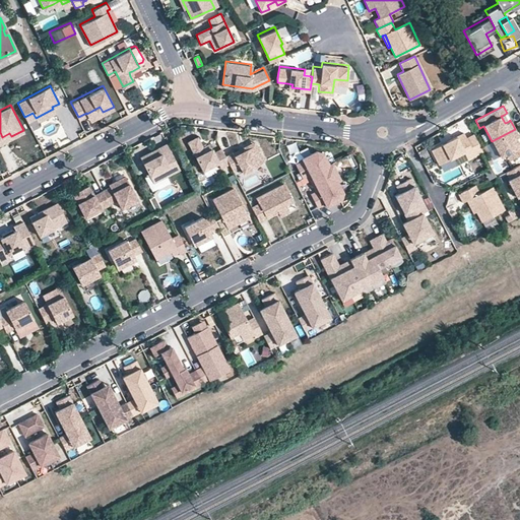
[(89,119),(103,112),(100,107),(86,114),(89,119)]
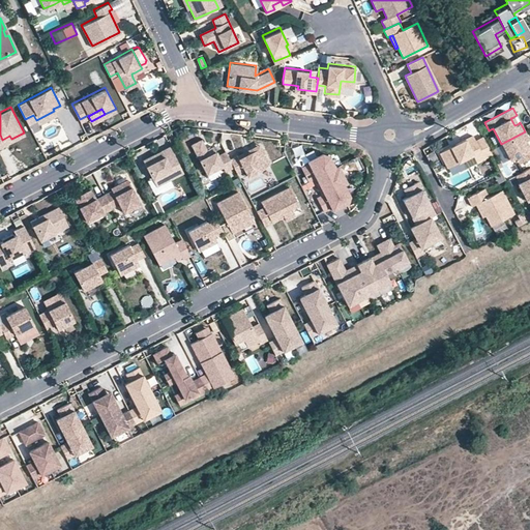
[(54,111),(36,120),(37,123),(55,114),(54,111)]
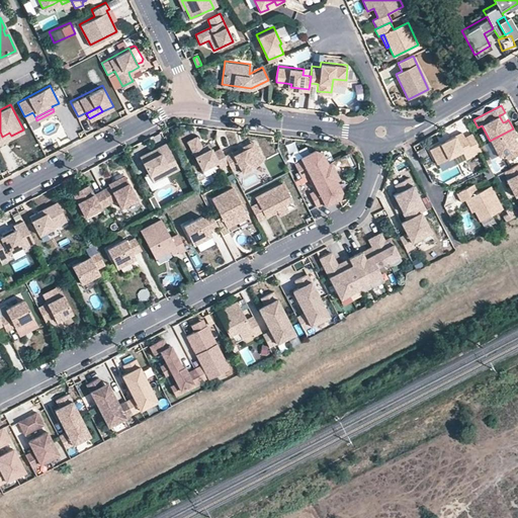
[(517,137),(513,128),(490,141),(499,156),(508,151),(511,159),(517,154),(517,145),(516,147),(512,140),(514,139),(517,137)]
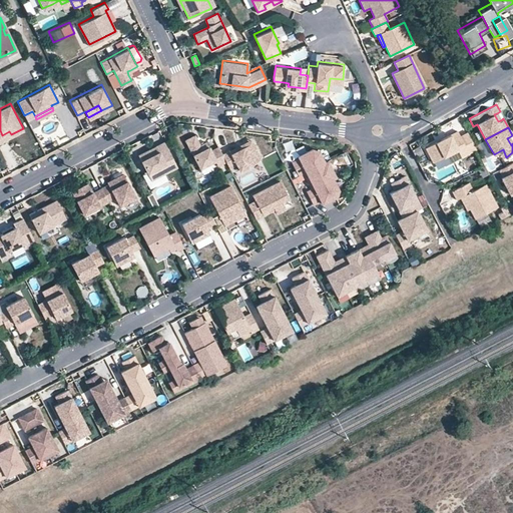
[(0,130),(0,139),(11,134),(9,131),(2,135),(0,130)]
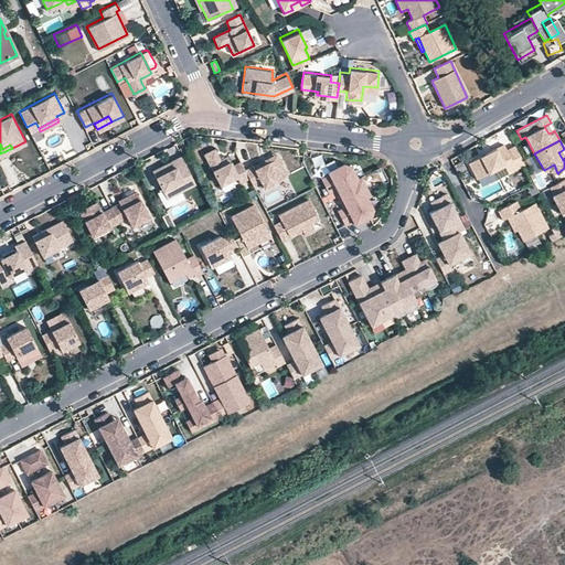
[(492,171),(497,179),(524,164),(514,146),(507,150),(503,145),(468,163),(477,179),(492,171)]
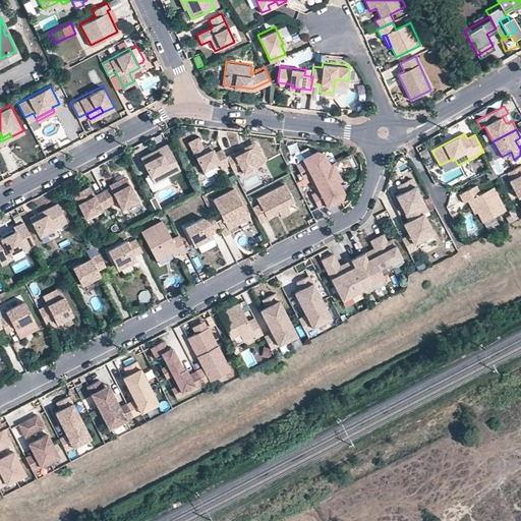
[(226,158),(222,150),(215,154),(210,145),(203,148),(197,137),(188,142),(203,171),(218,163),(221,169),(230,164),(226,158)]
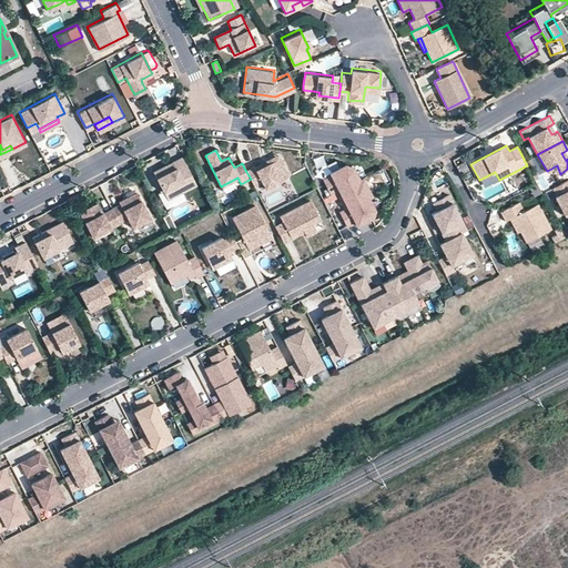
[(255,168),(256,171),(280,159),(277,156),(255,168)]
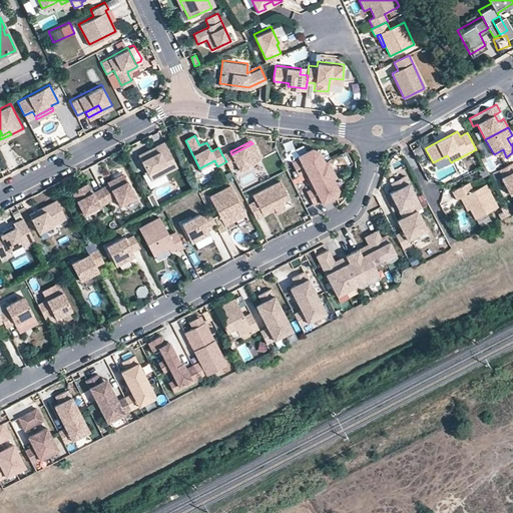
[(149,150),(138,155),(151,180),(177,167),(164,142),(155,146),(158,152),(152,155),(149,150)]
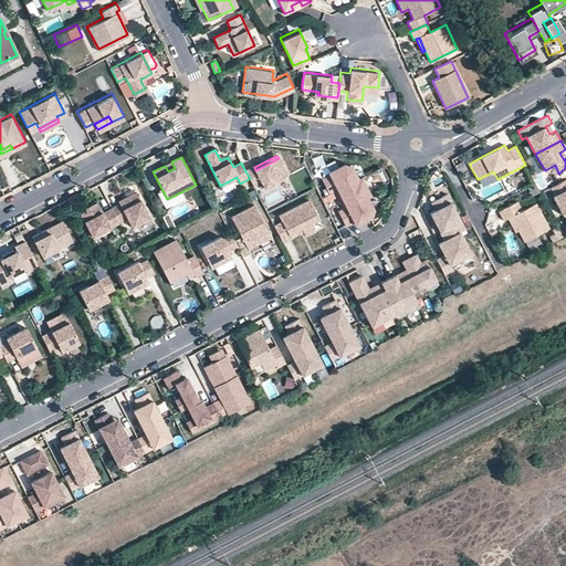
[(250,178),(253,186),(261,181),(264,188),(287,177),(279,158),(255,170),(254,167),(245,171),(250,178)]
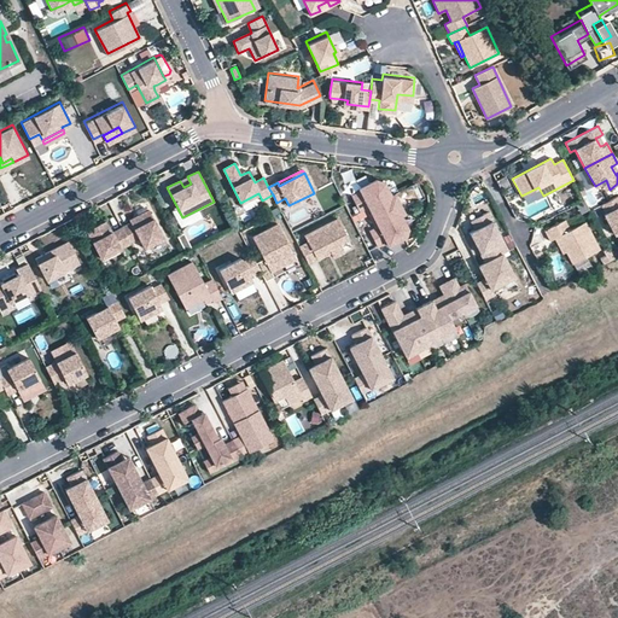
[(180,181),(184,187),(191,184),(187,176),(180,181)]
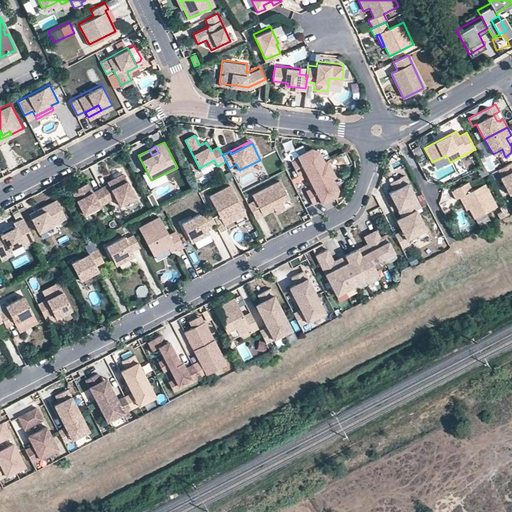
[(305,189),(312,201),(319,197),(320,200),(335,192),(337,186),(331,175),(335,173),(327,157),(323,159),(317,148),(310,146),(296,154),(297,156),(290,160),(297,173),(304,169),(307,174),(309,178),(306,179),(310,187),(305,189)]
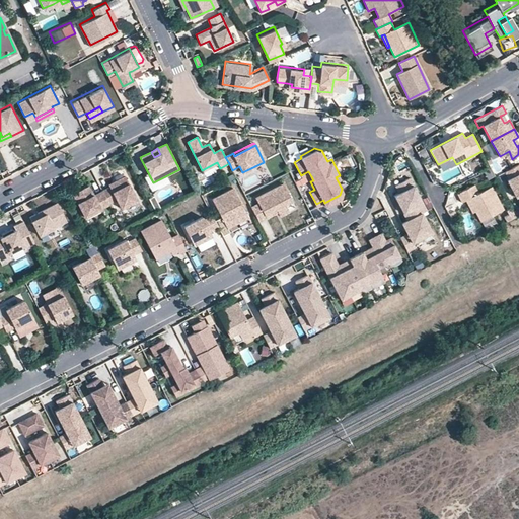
[(518,165),(505,171),(509,179),(507,180),(516,197),(518,194),(518,165)]
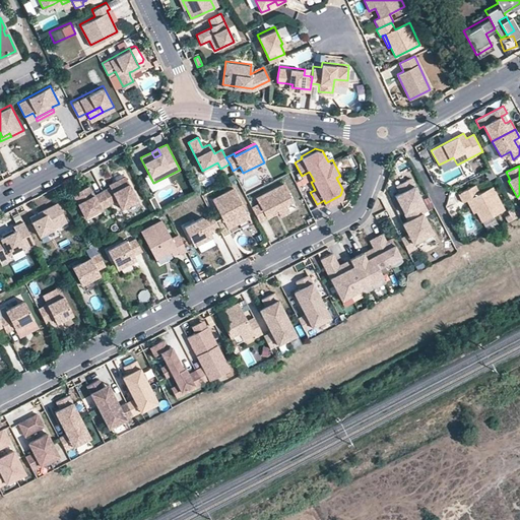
[(398,177),(401,183),(410,179),(407,172),(398,177)]
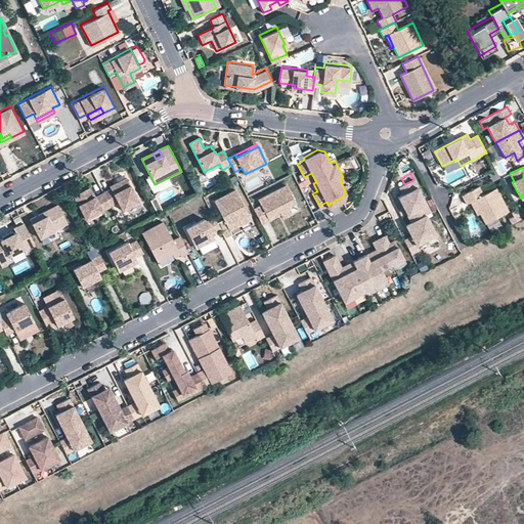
[(111,188),(103,192),(110,206),(118,202),(122,210),(138,202),(126,178),(117,182),(118,184),(111,188)]
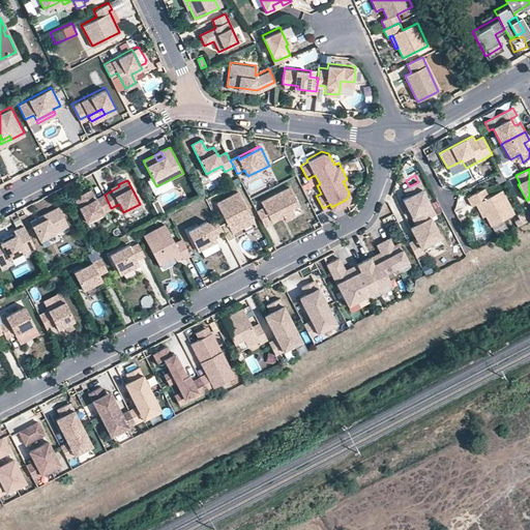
[(435,214),(418,182),(409,186),(404,189),(408,197),(403,200),(415,225),(410,228),(416,239),(409,242),(416,257),(423,253),(421,247),(441,237),(431,217),(435,214)]
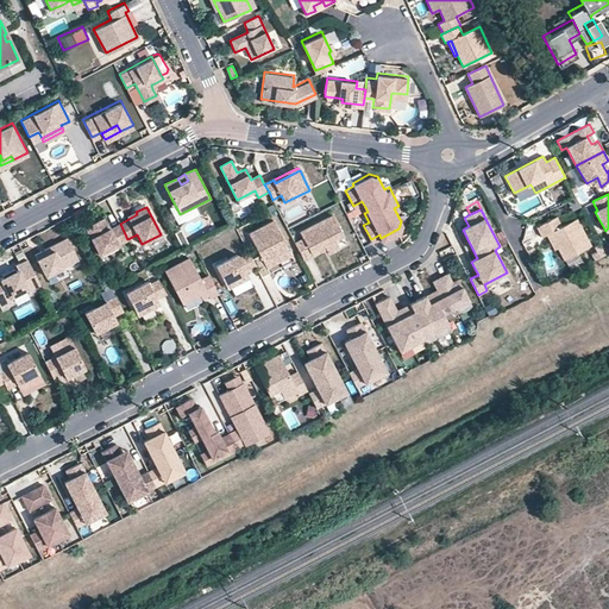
[(302,237),(294,240),(303,258),(312,253),(309,249),(322,242),(325,246),(327,250),(338,245),(333,237),(341,232),(332,213),(299,230),(302,237)]
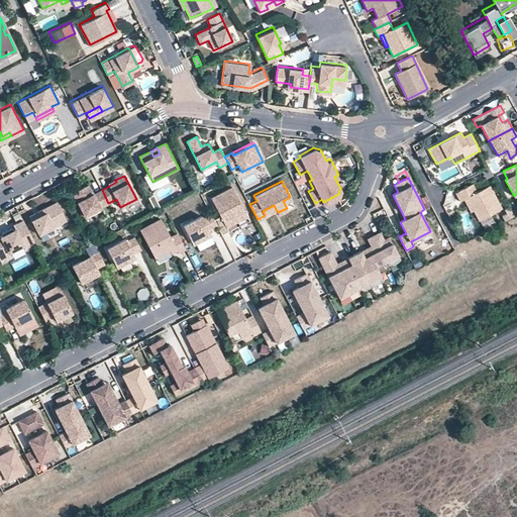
[(473,209),(478,218),(478,219),(501,207),(489,184),(477,191),(472,183),(455,191),(459,200),(463,198),(467,196),(473,209)]
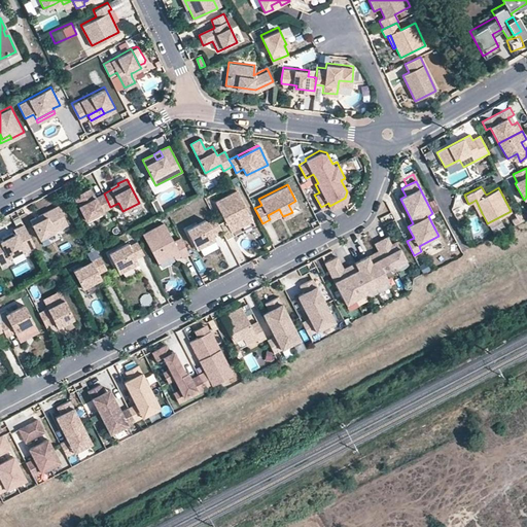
[(110,207),(104,194),(95,198),(90,187),(73,196),(85,220),(110,207)]
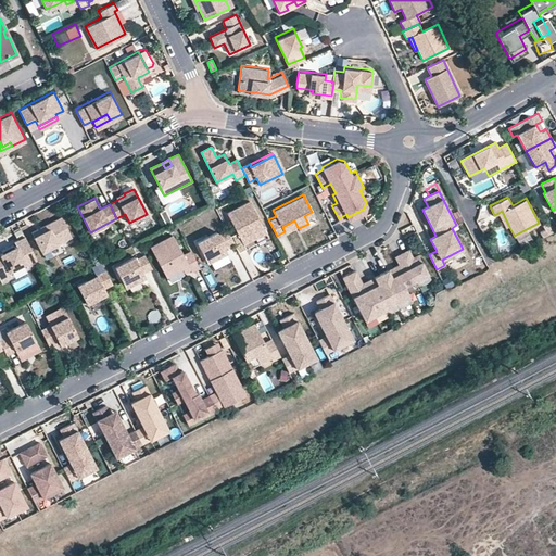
[(236,229),(229,234),(232,241),(237,250),(245,245),(243,241),(241,238),(248,235),(250,238),(265,230),(249,199),(226,211),(236,229)]
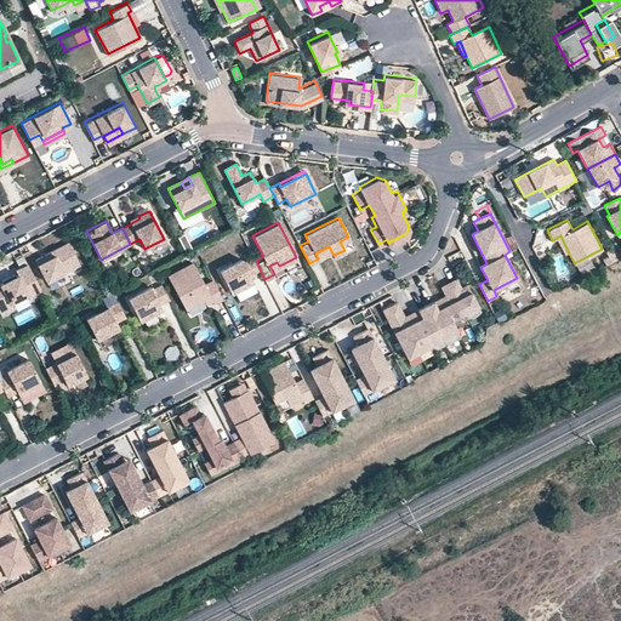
[(568,251),(560,235),(557,238),(564,252),(568,251)]
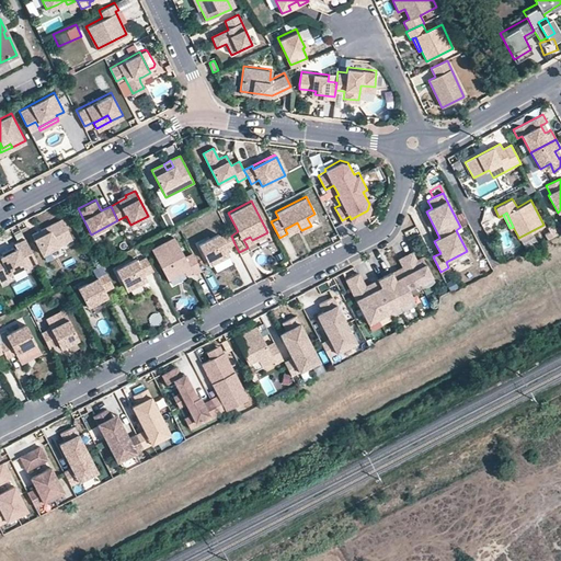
[(312,226),(320,224),(317,215),(309,217),(312,226)]
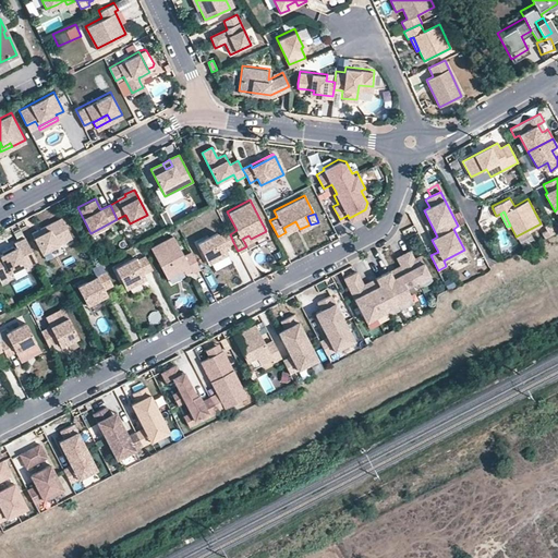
[(32,233),(43,254),(72,239),(62,218),(32,233)]
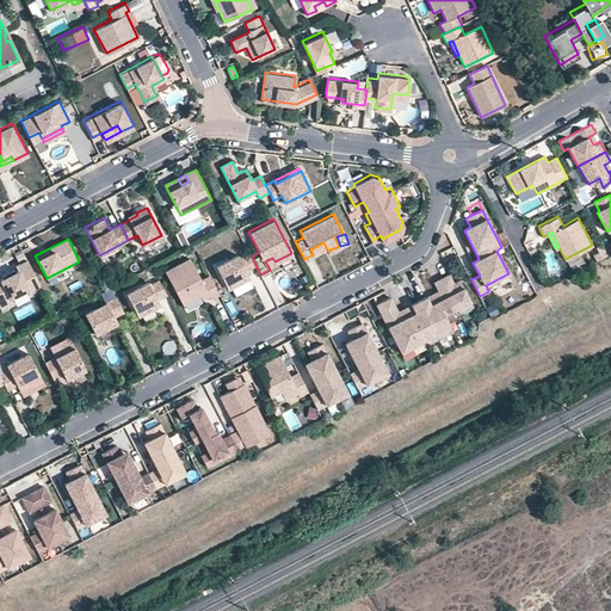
[(326,247),(323,242),(310,250),(313,254),(326,247)]
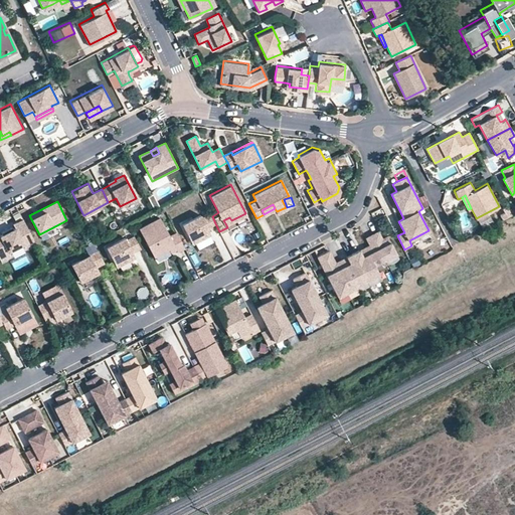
[(207,227),(215,223),(212,216),(209,211),(201,215),(199,212),(181,221),(191,241),(210,232),(207,227)]
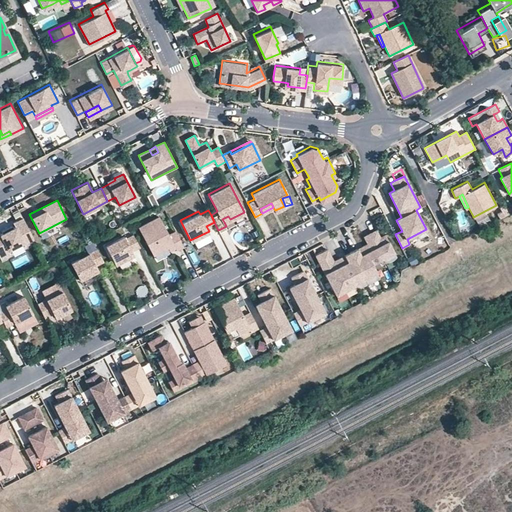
[(176,251),(183,247),(175,231),(169,235),(159,217),(139,227),(153,255),(168,248),(173,245),(175,248),(176,251)]
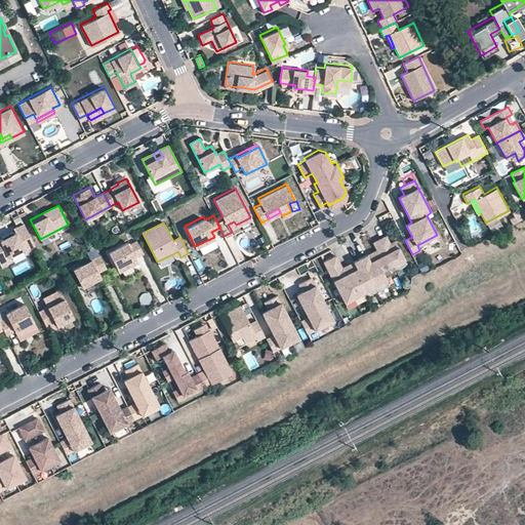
[(26,252),(35,247),(24,224),(13,229),(15,233),(12,235),(4,239),(0,241),(0,239),(0,265),(10,259),(8,256),(24,249),(26,252)]
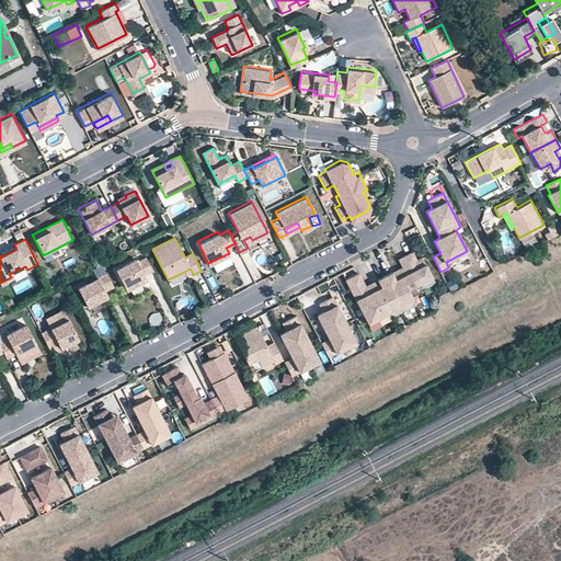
[(380,286),(355,300),(368,324),(378,319),(388,313),(387,312),(400,306),(412,298),(410,294),(408,289),(420,283),(432,276),(421,258),(415,260),(411,252),(398,260),(402,267),(397,270),(400,276),(395,279),(391,273),(390,272),(377,279),(380,286)]
